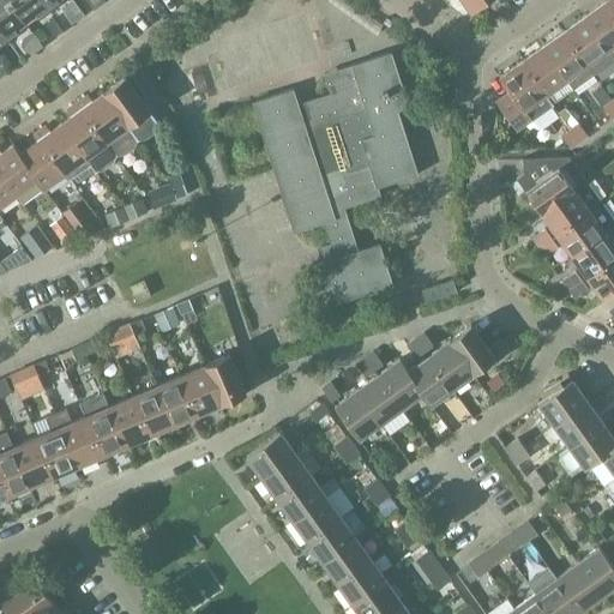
[(0,0),(0,29),(7,40),(19,31),(18,30),(18,31),(16,28),(25,20),(12,1),(11,0),(0,0)]
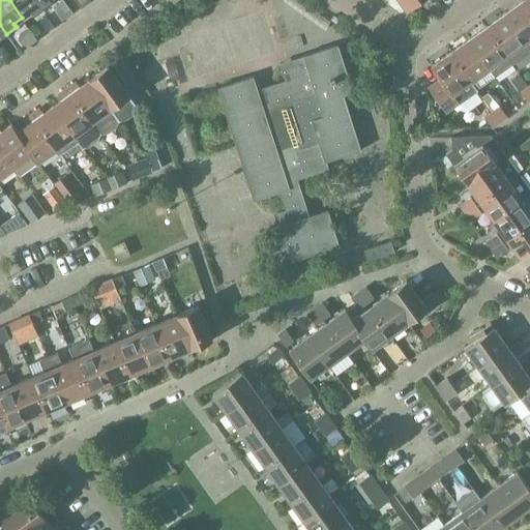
[(9,0),(10,1),(22,18),(30,11),(32,15),(33,16),(42,8),(36,0),(9,0)]
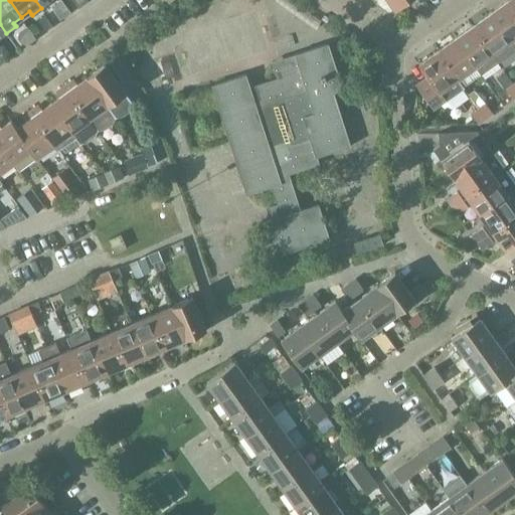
[(387,0),(396,12),(412,0),(387,0)]
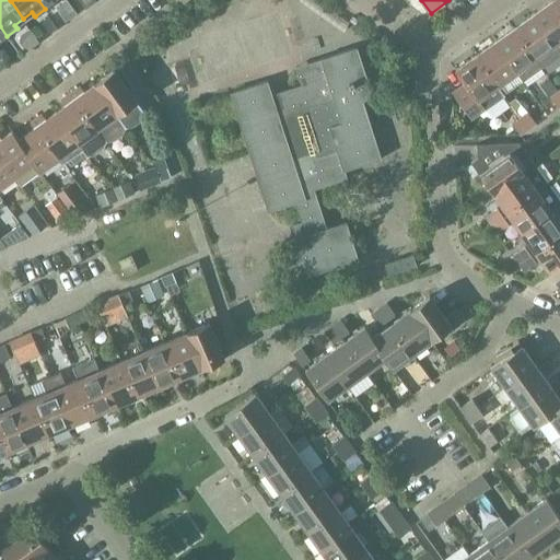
[(534,15),(557,46),(559,50),(559,10),(552,1),(534,15)]
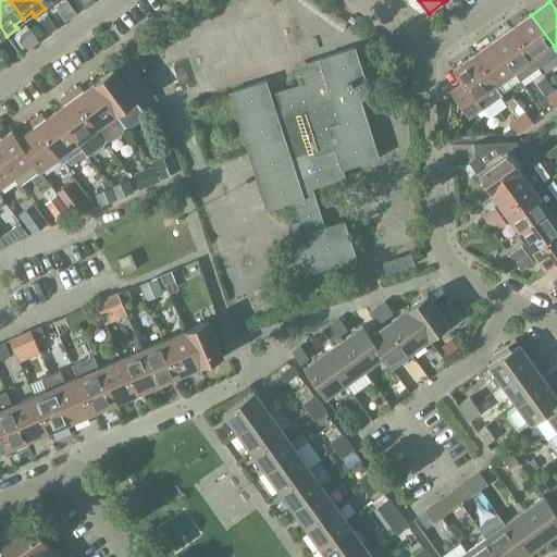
[(64,9),(62,17),(66,23),(76,15),(70,5),(64,9)]
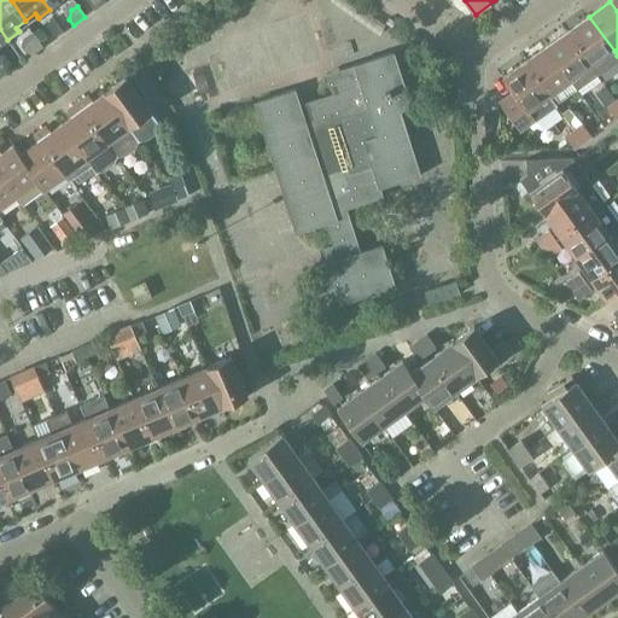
[(589,17),(569,31),(593,66),(614,51),(589,17)]
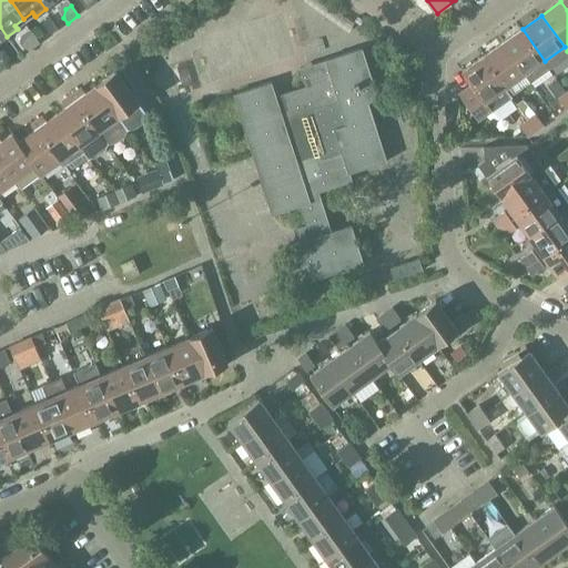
[(50,19),(42,26),(51,38),(59,31),(50,19)]
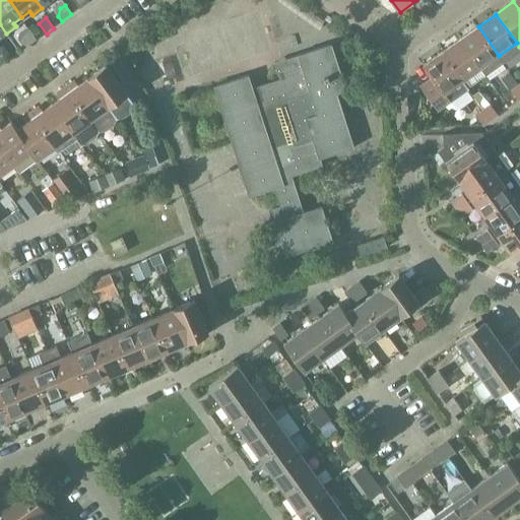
[(460,40),(481,68),(486,75),(504,63),(499,56),(478,26),(460,40)]
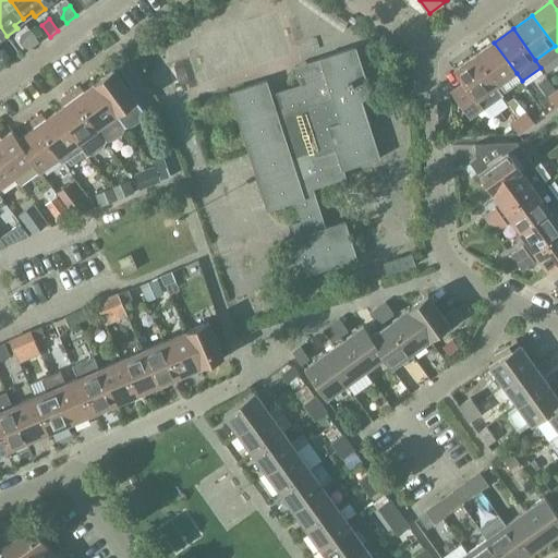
[(24,36),(23,45),(26,50),(37,43),(29,32),(24,36)]
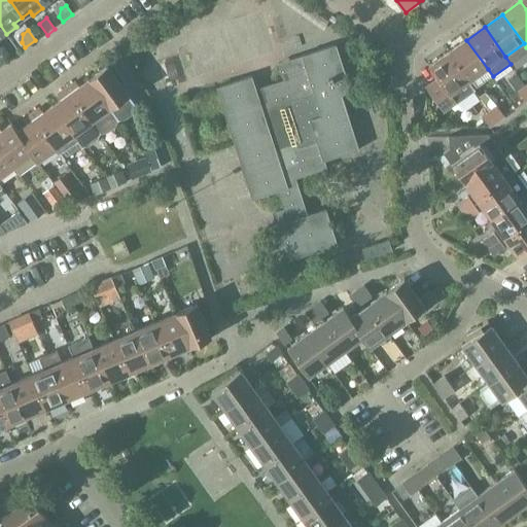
[(466,40),(449,54),(469,82),(488,69),(466,40)]
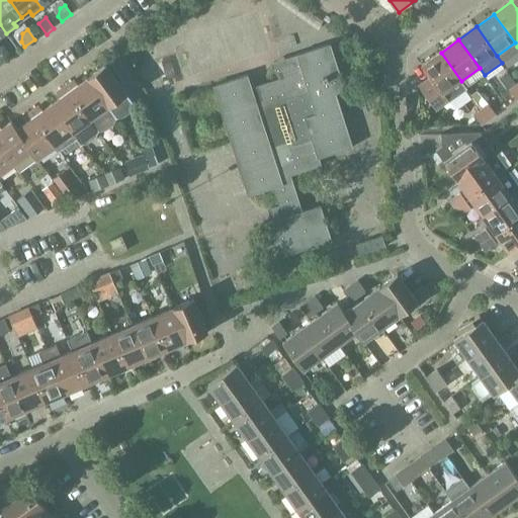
[(261,225),(273,260),(332,242),(321,206),(303,212),(291,177),(323,167),(320,159),(353,148),(336,95),(346,91),(331,44),(275,61),(281,78),(254,87),(250,74),(213,86),(249,195),(274,187),(280,205),(270,208),(274,221),(261,225)]
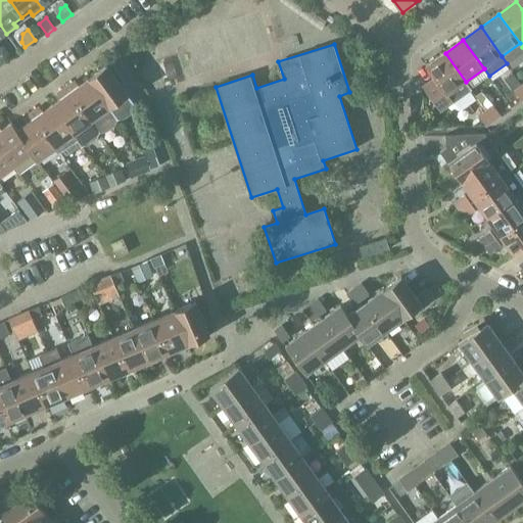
[(2,48),(0,49),(0,62),(2,65),(10,59),(2,48)]
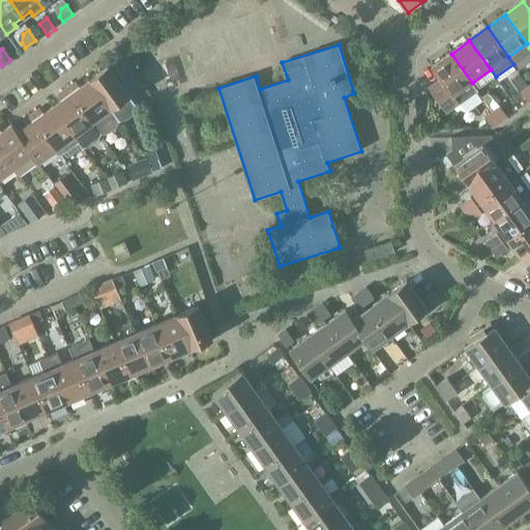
[(472,83),(451,54),(433,67),(441,79),(430,88),(447,113),(478,91),(472,83)]
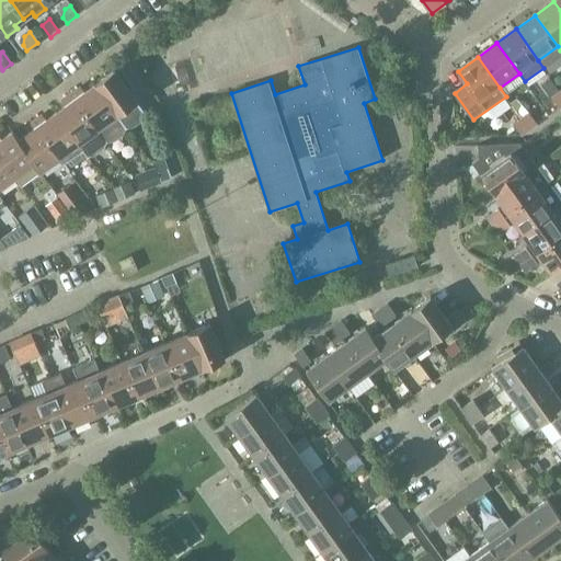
[(116,70),(96,86),(128,128),(134,126),(139,123),(144,118),(147,113),(116,70)]
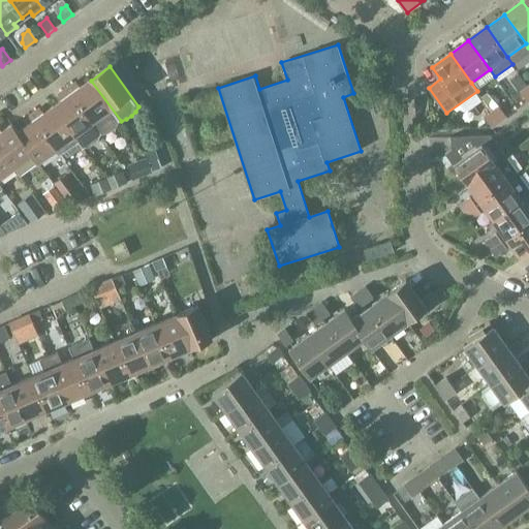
[(76,84),(69,89),(102,134),(107,133),(112,130),(116,127),(119,123),(121,121),(91,81),(80,88),(76,84)]
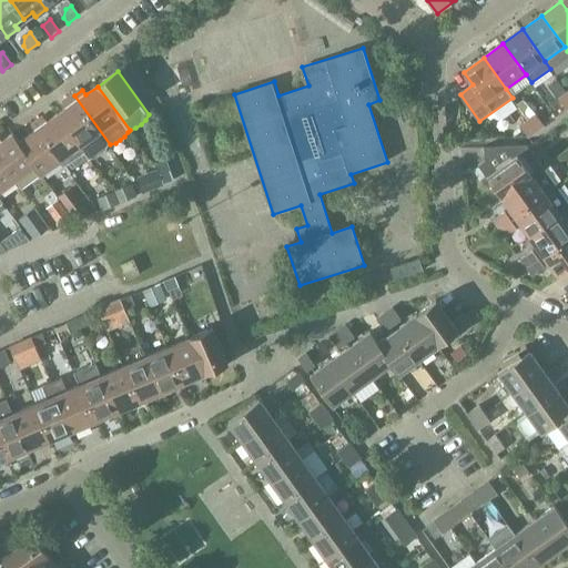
[(72,104),(58,114),(89,156),(92,158),(98,156),(104,151),(110,144),(74,95),(69,99),(72,104)]
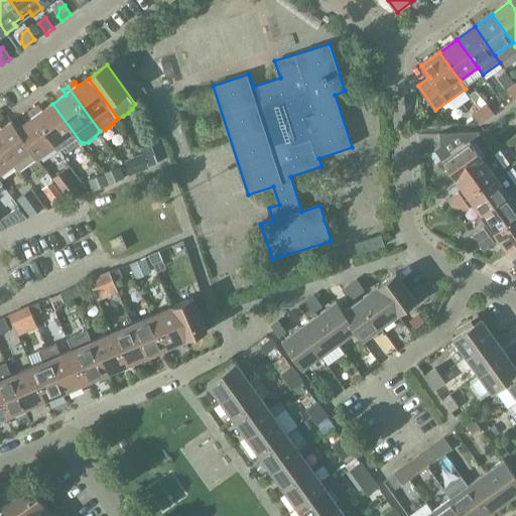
[(32,112),(56,146),(63,155),(81,142),(52,104),(42,111),(39,107),(32,112)]
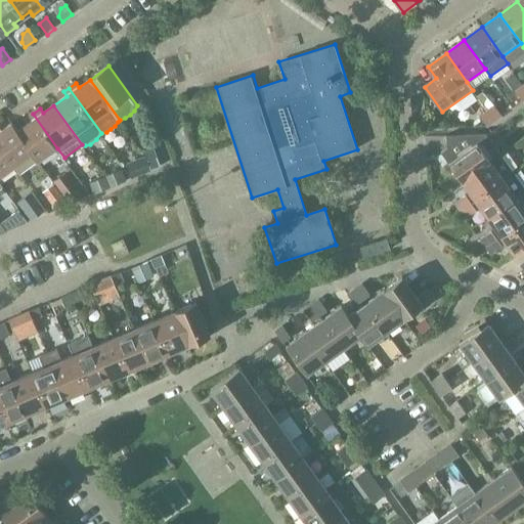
[(495,105),(488,111),(496,122),(504,117),(495,105)]
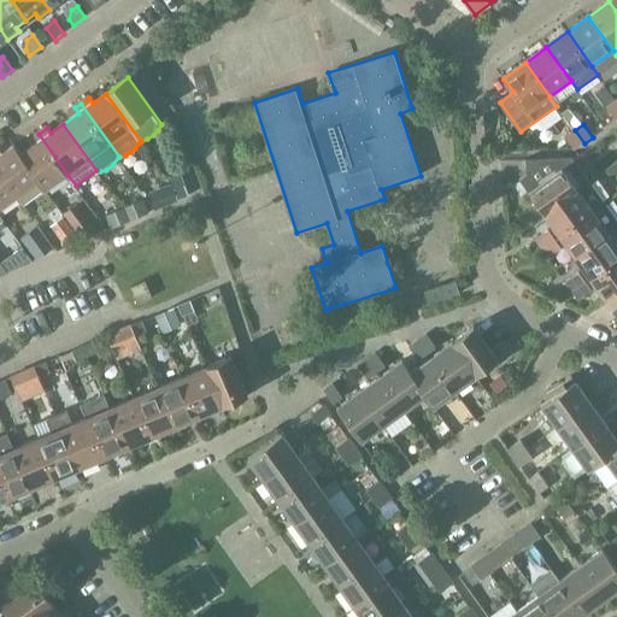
[(585,144),(575,130),(565,137),(575,151),(585,144)]
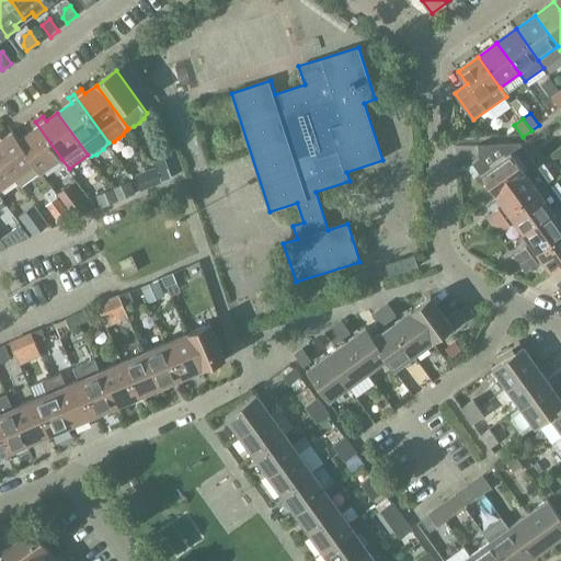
[(14,132),(13,132),(43,173),(61,159),(35,122),(30,126),(33,130),(20,139),(14,132)]
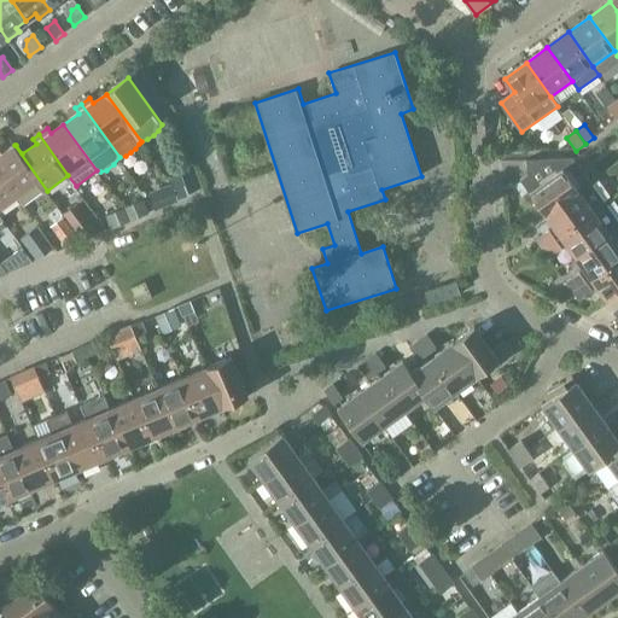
[(0,152),(0,170),(18,197),(25,205),(47,191),(15,145),(13,146),(1,155),(0,152)]
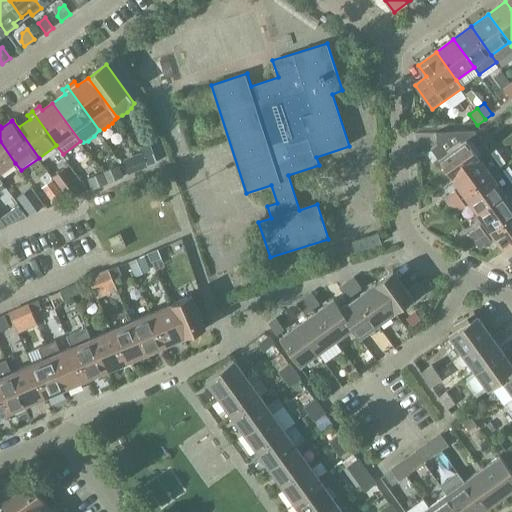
[(438,160),(451,178),(488,151),(475,133),(436,135),(440,146),(431,152),(438,160)]
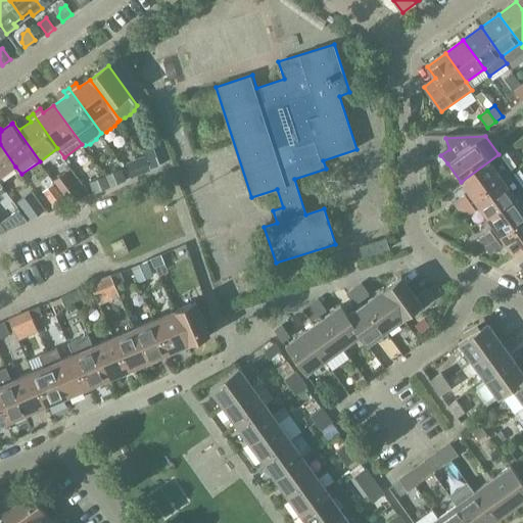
[(0,177),(15,167),(0,144),(0,177)]
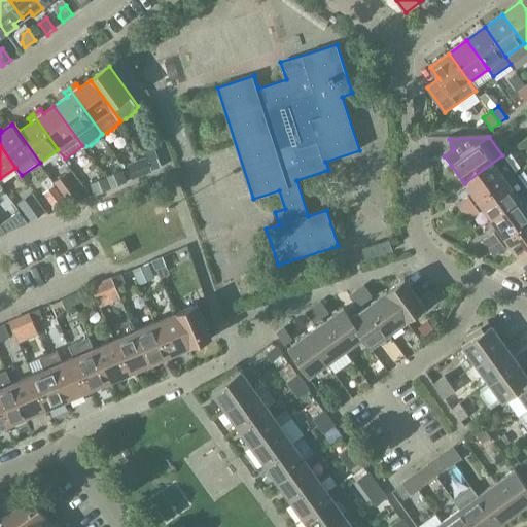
[(153,148),(144,152),(151,173),(162,169),(153,148)]
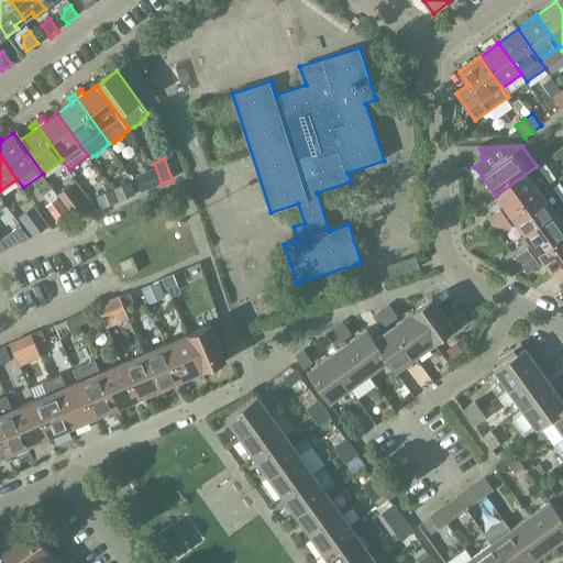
[(496,196),(509,214),(551,185),(537,166),(496,196)]
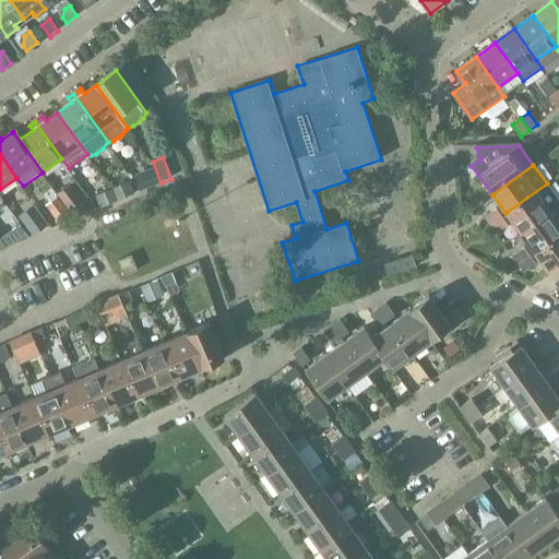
[(161,183),(154,167),(133,176),(140,191),(161,183)]
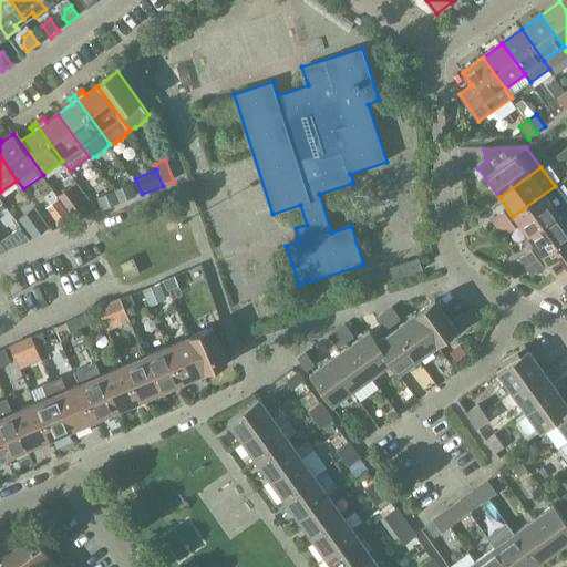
[(129,186),(115,192),(121,204),(134,198),(129,186)]
